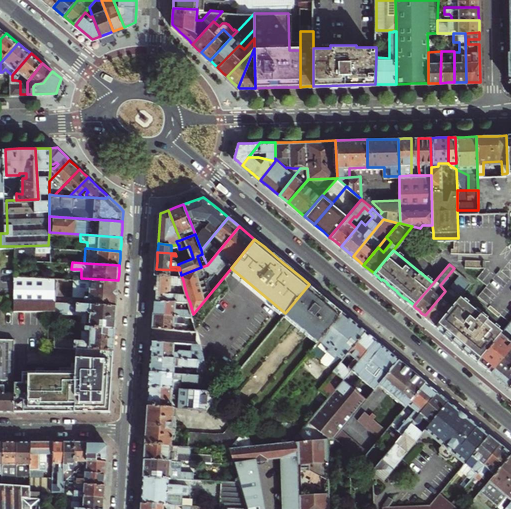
[(182,296),(187,296),(185,289),(174,288),(174,279),(183,280),(181,275),(180,270),(156,269),(155,282),(154,295),(182,296)]
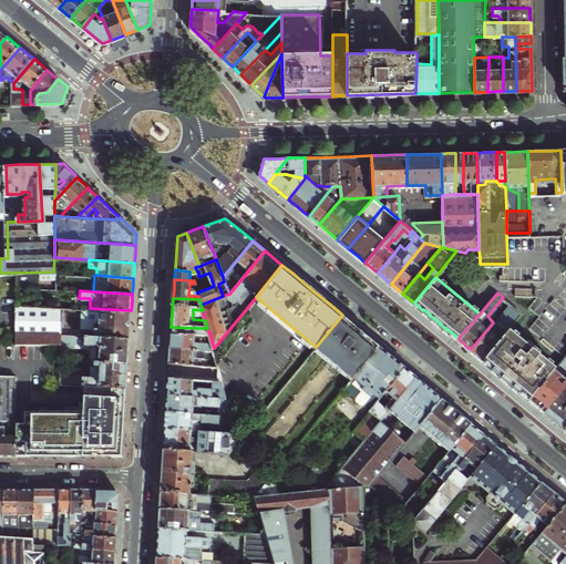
[(493,322),(471,349),(476,354),(482,359),(508,327),(521,311),(510,303),(493,322)]
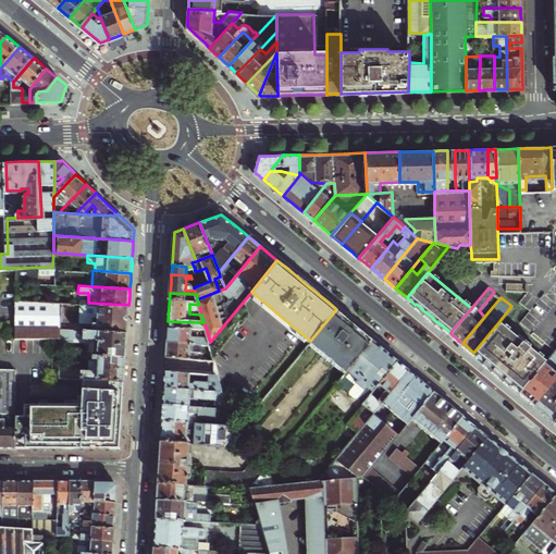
[(128,305),(88,303),(17,298),(16,336),(61,339),(61,330),(127,332),(127,323),(128,305)]
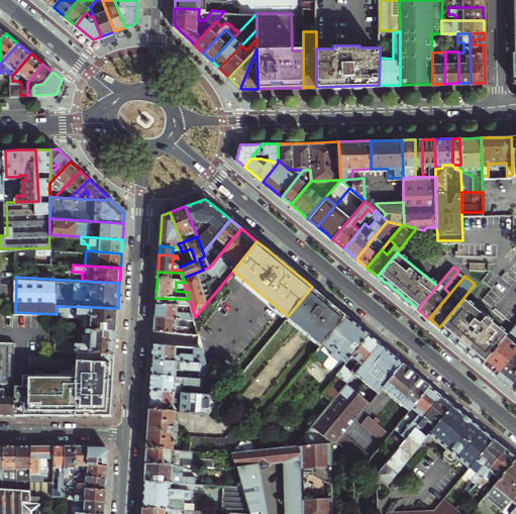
[(288,316),(286,319),(320,346),(345,315),(329,301),(312,287),(288,316)]
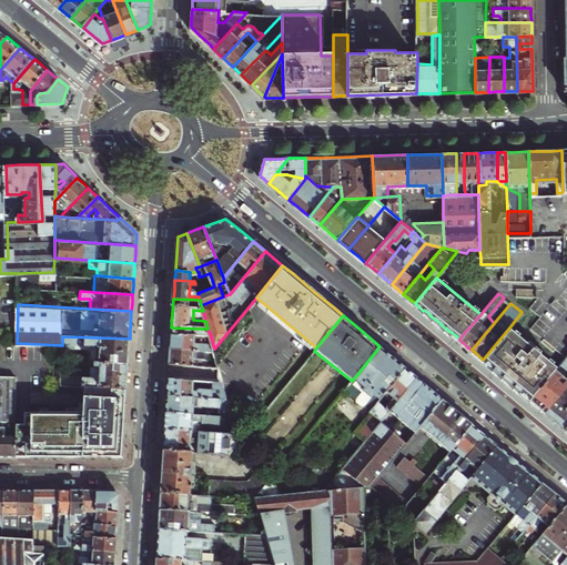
[(210,350),(214,350),(214,349),(211,336),(201,335),(202,329),(171,328),(171,338),(170,347),(210,350)]
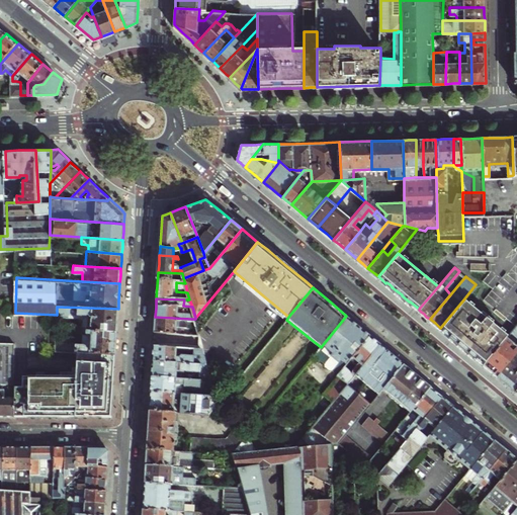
[(507,334),(464,298),(440,328),(446,333),(449,335),(450,334),(455,338),(454,339),(457,342),(458,341),(465,347),(464,348),(475,356),(476,354),(485,362),(507,334)]
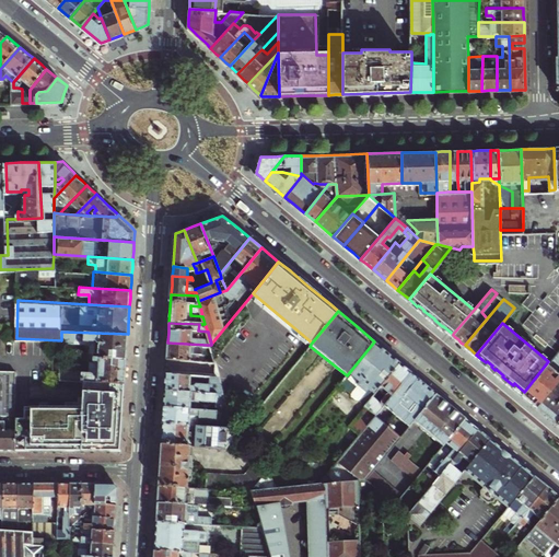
[(61,340),(94,343),(93,355),(91,355),(91,358),(126,360),(127,346),(128,334),(61,332),(61,340)]
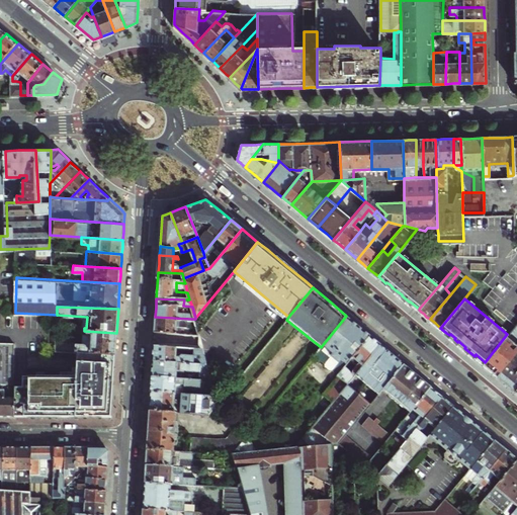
[(353,354),(369,334),(358,325),(346,316),(321,347),(318,351),(327,358),(326,360),(326,362),(331,366),(333,366),(340,358),(346,363),(353,354)]
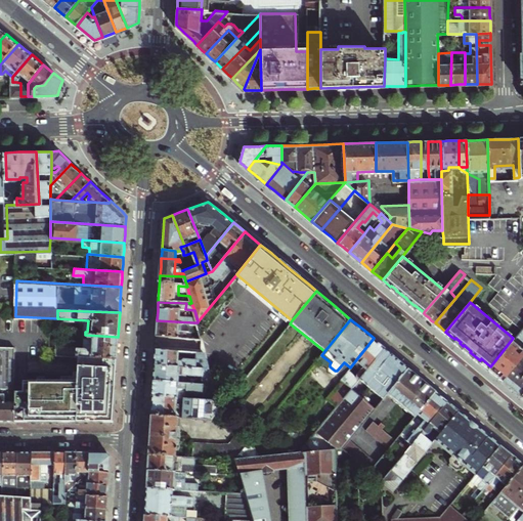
[(193,326),(193,322),(157,320),(157,328),(157,334),(187,336),(187,330),(191,330),(191,326),(193,326)]
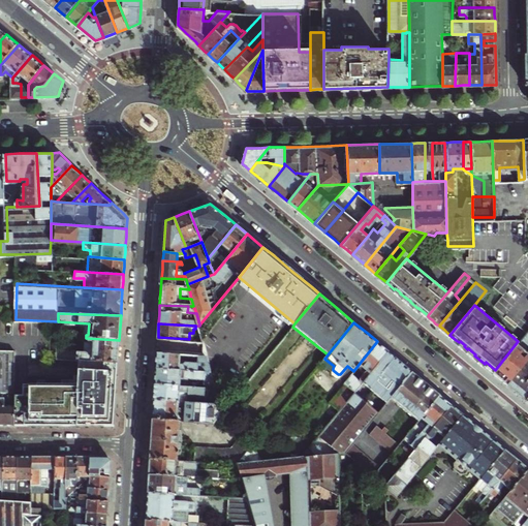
[(495,370),(494,371),(499,376),(507,382),(523,364),(524,365),(527,360),(527,328),(518,341),(495,370)]
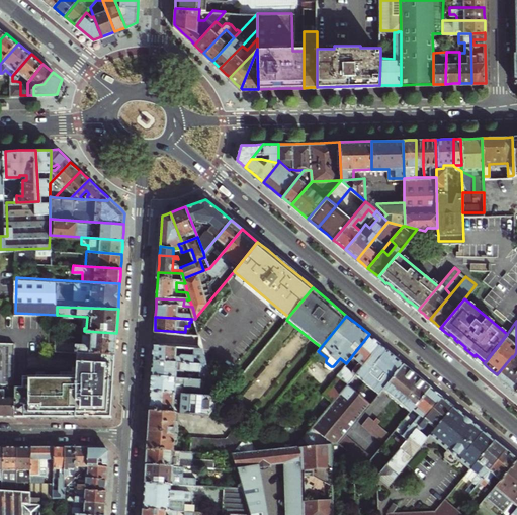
[(116,344),(116,333),(84,331),(82,331),(82,334),(83,334),(83,345),(76,345),(76,342),(57,341),(57,350),(79,351),(115,353),(116,344)]
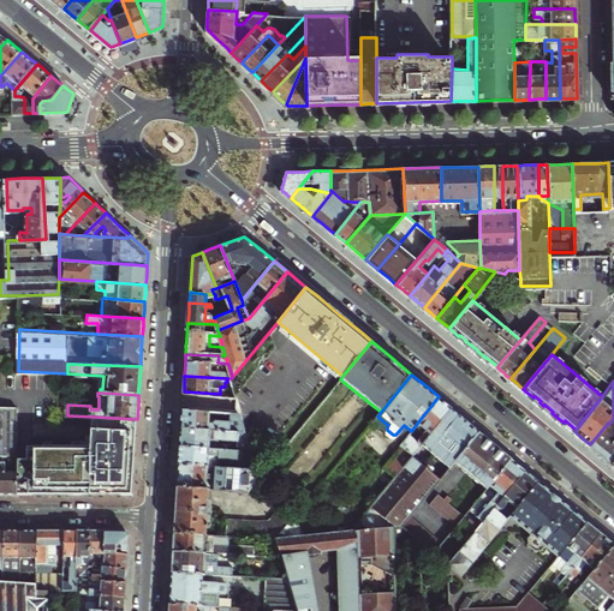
[(395,449),(409,460),(451,407),(445,402),(439,396),(419,420),(428,427),(424,429),(419,435),(419,437),(411,431),(395,449)]
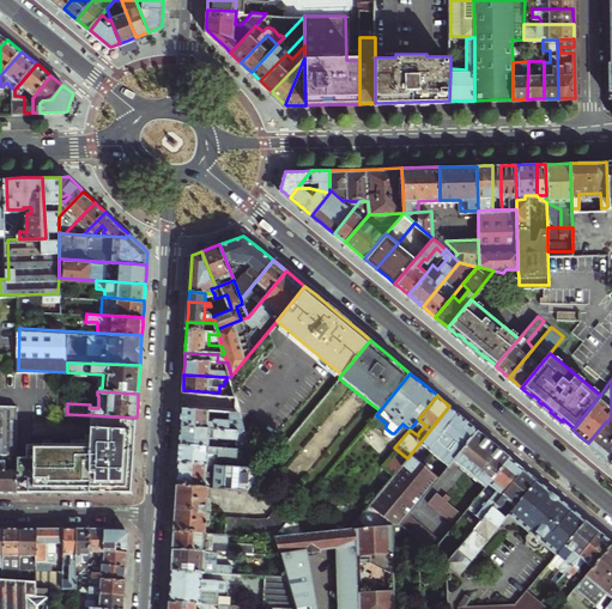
[(18,403),(0,402),(0,489),(17,491),(17,456),(18,403)]
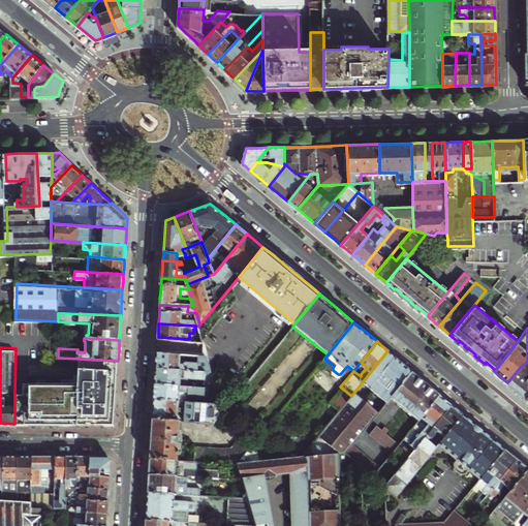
[(351,396),(304,455),(309,454),(340,451),(346,450),(392,395),(411,370),(399,360),(387,350),(351,396)]
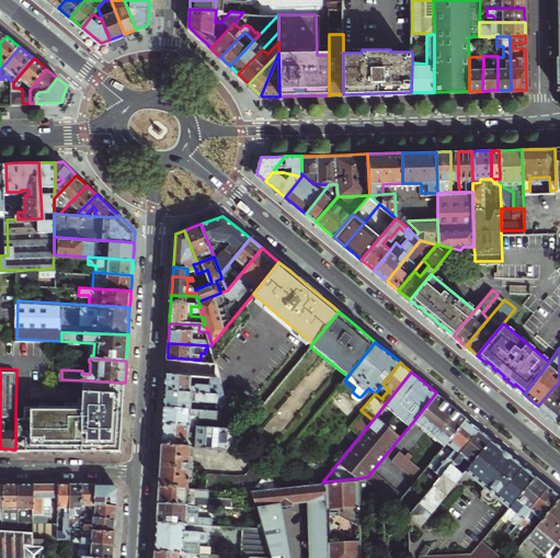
[(166,390),(226,394),(220,377),(213,376),(212,384),(204,384),(204,376),(167,374),(166,380),(166,390)]
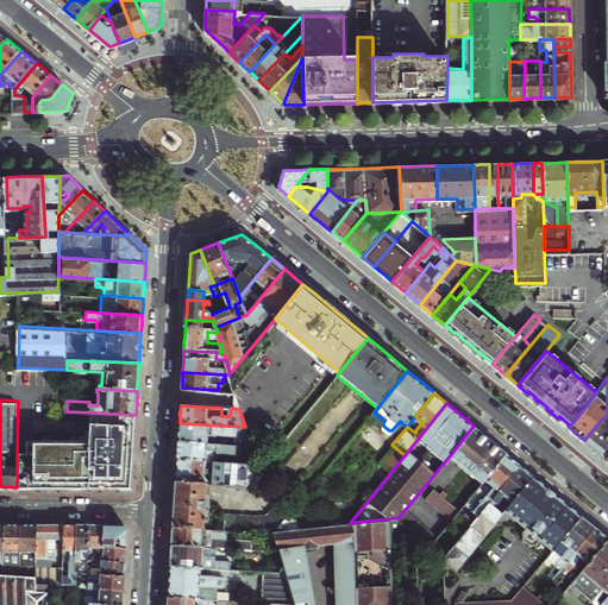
[(136,415),(93,413),(92,440),(30,439),(30,453),(17,453),(17,487),(131,487),(133,455),(136,415)]
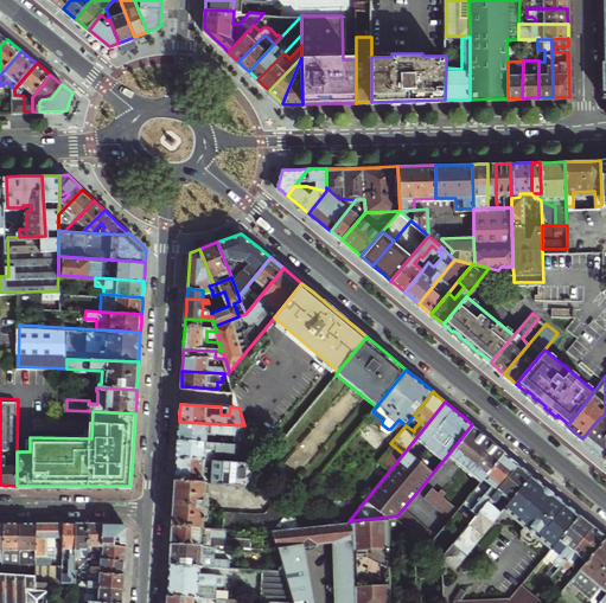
[(605,412),(601,418),(600,417),(582,438),(592,447),(603,456),(605,453),(605,412)]
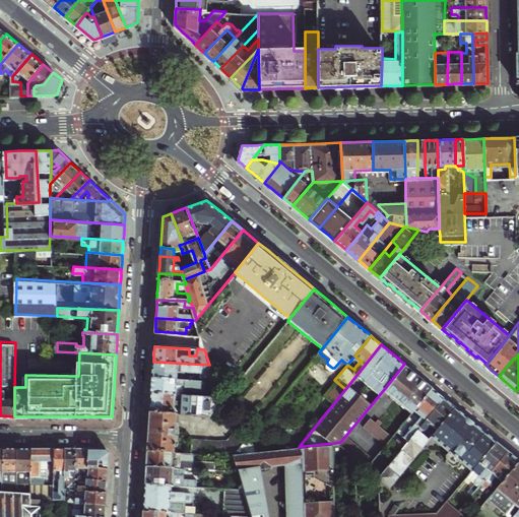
[(205,374),(211,374),(209,365),(153,362),(152,369),(152,377),(186,379),(187,372),(202,372),(205,374)]
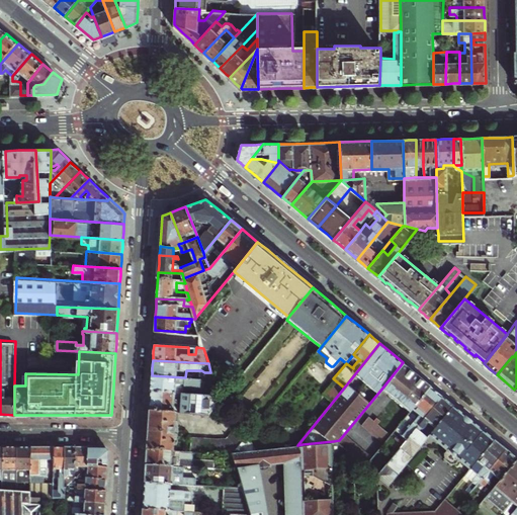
[(416,372),(403,362),(383,387),(404,404),(403,406),(407,409),(405,412),(407,414),(430,384),(416,372)]
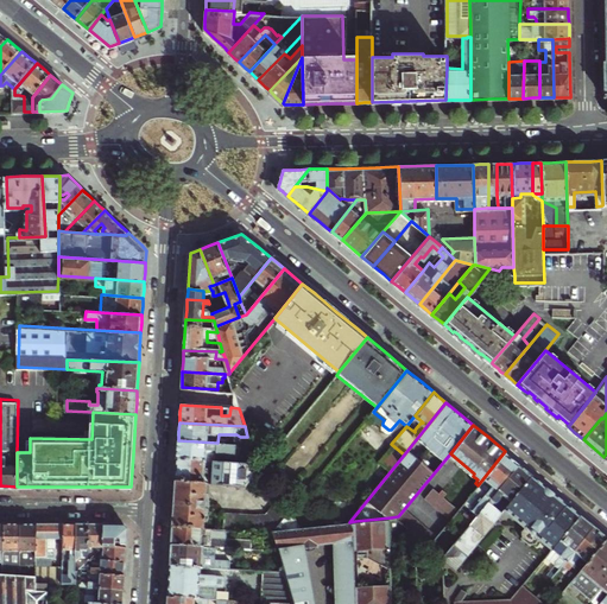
[(238,452),(238,444),(217,443),(178,440),(177,446),(177,458),(217,461),(219,451),(238,452)]
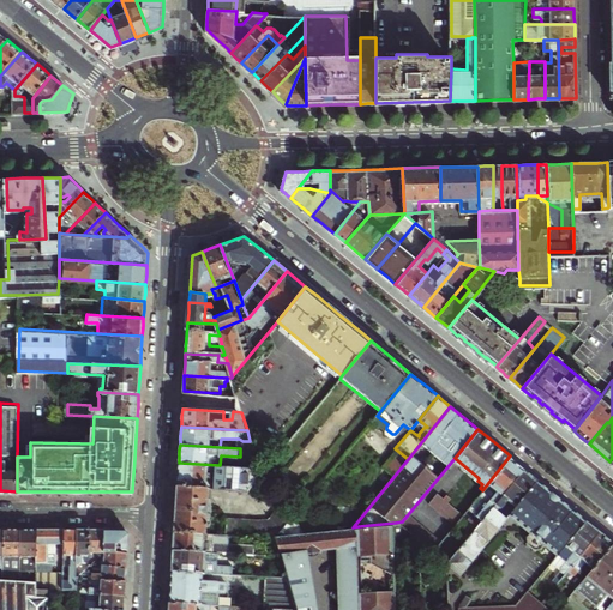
[(469,506),(484,518),(486,514),(524,467),(518,463),(510,456),(482,490),(476,496),(469,506)]
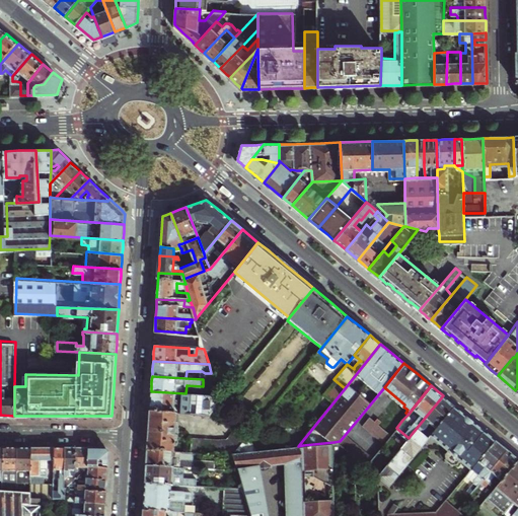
[(176,412),(210,414),(220,402),(217,394),(186,393),(151,391),(150,404),(150,410),(176,412)]
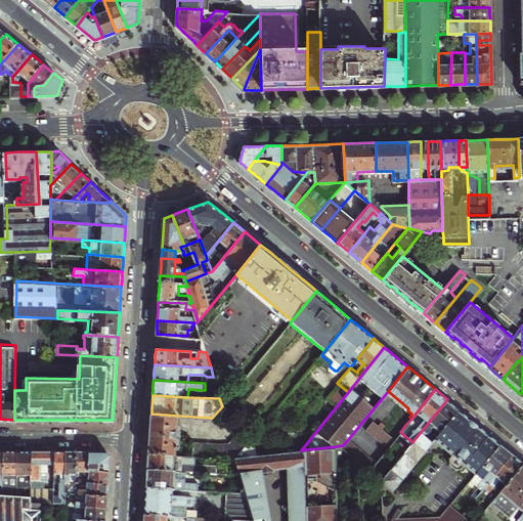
[(453,404),(447,399),(415,439),(427,448),(434,440),(424,431),(425,429),(429,432),(435,425),(441,431),(460,409),(453,404)]
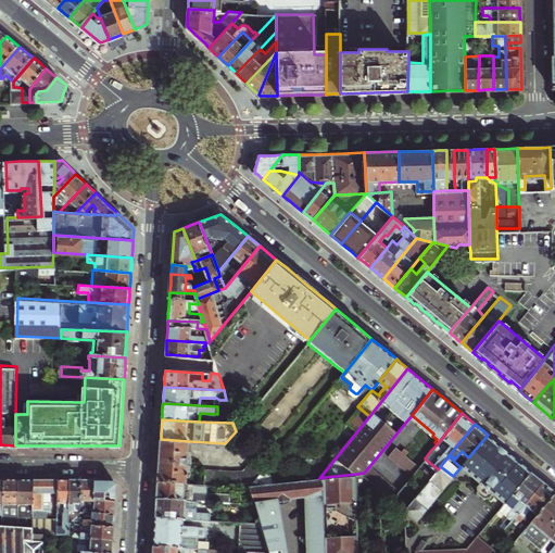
[(489,494),(493,490),(505,500),(530,469),(509,452),(488,435),(468,457),(463,465),(479,479),(476,484),(476,489),(482,495),(489,494)]
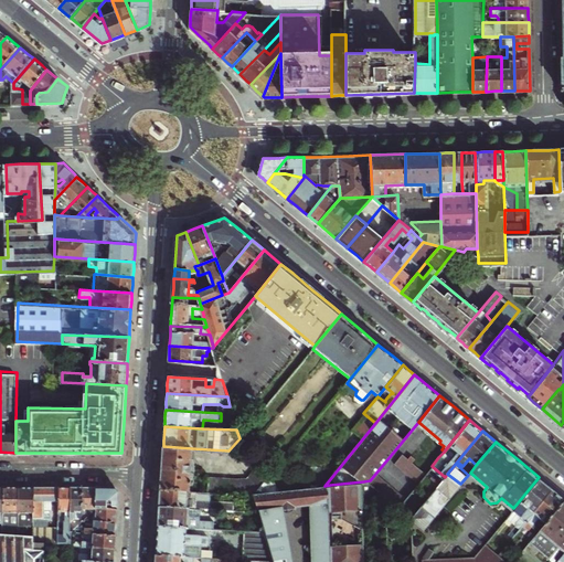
[(190,490),(192,448),(163,446),(162,470),(161,489),(190,490)]
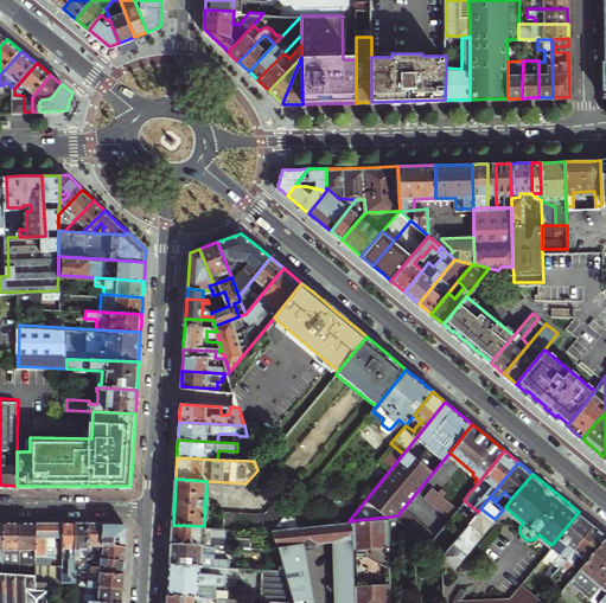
[(429,543),(464,500),(471,491),(459,481),(416,532),(429,543)]
